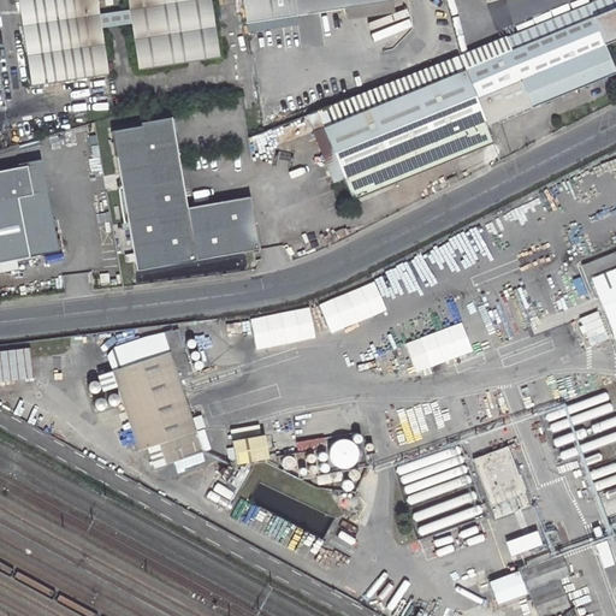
[(17,0),(30,87),(108,75),(101,29),(99,16),(96,0),(17,0)]
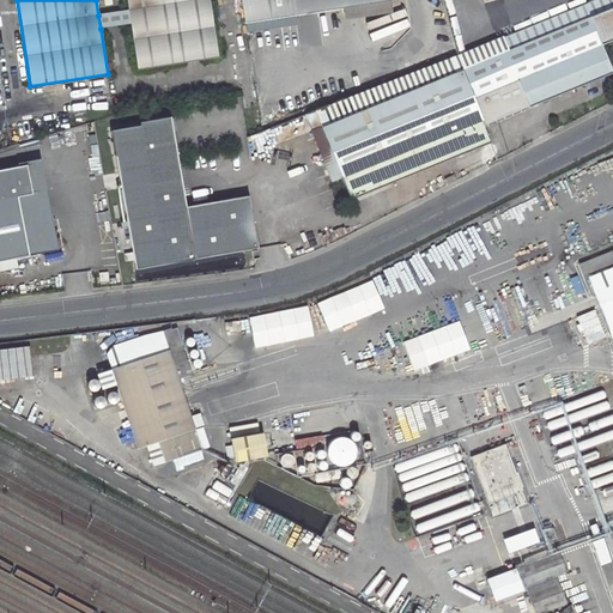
[(127,0),(129,11),(131,24),(138,71),(216,59),(207,0),(127,0)]
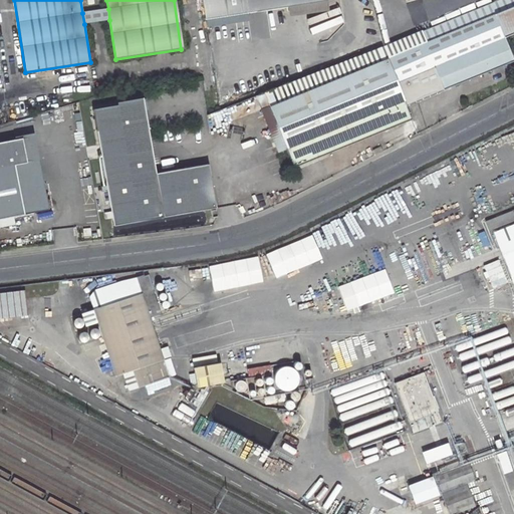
[(202,0),(206,19),(329,0),(328,0),(202,0)]
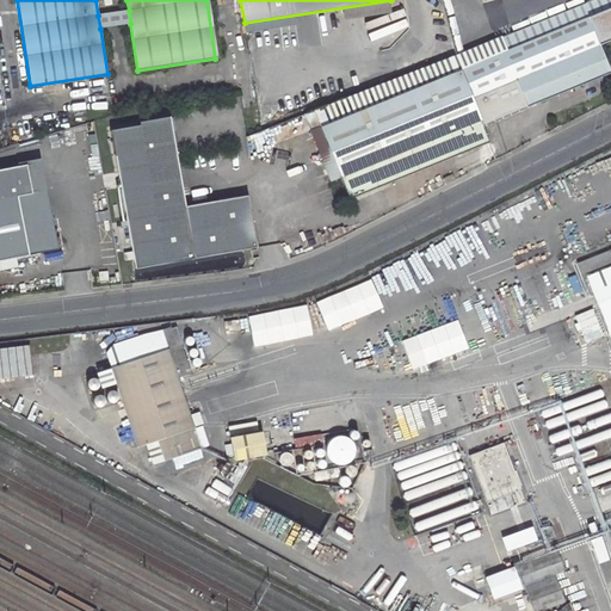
[(483,128),(610,76),(610,65),(604,47),(610,44),(610,0),(596,0),(514,32),(519,45),(461,69),(483,128)]
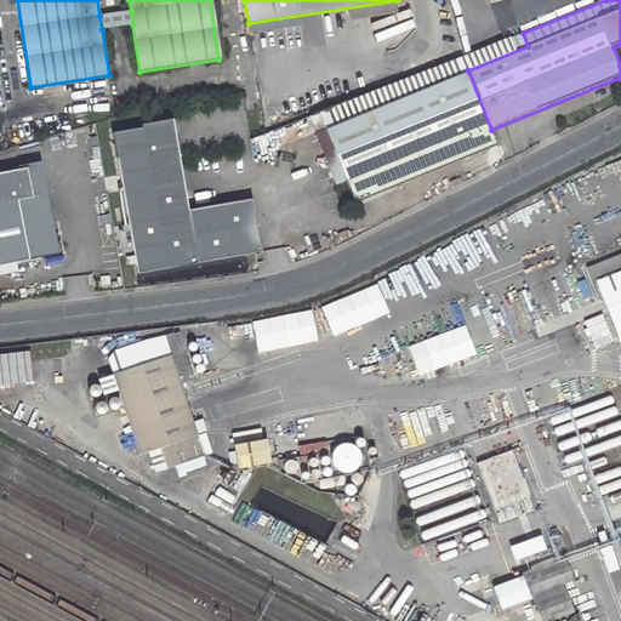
[(100,16),(102,29),(132,24),(131,11),(100,16)]
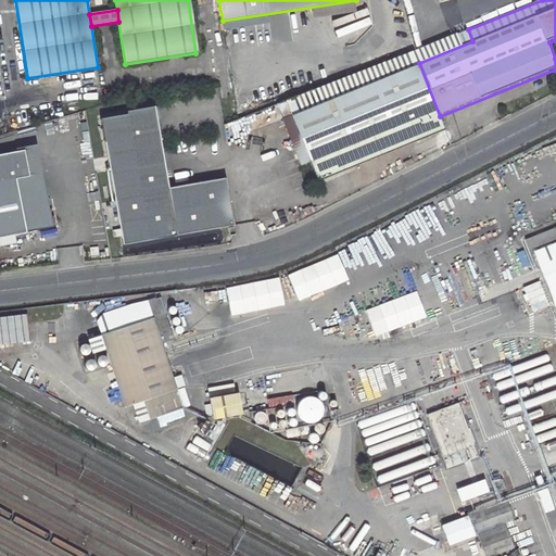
[(419,63),(472,41),(468,29),(415,50),(414,51),(419,63)]
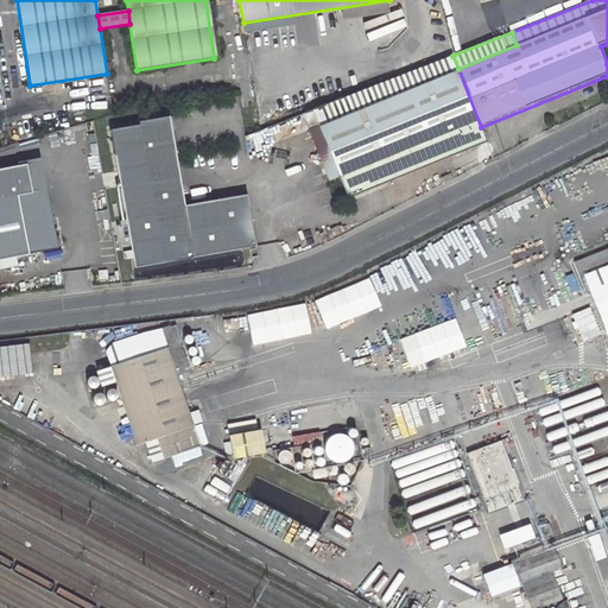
[(341,176),(349,198),(488,144),(481,127),(458,69),(453,56),(315,111),(321,126),(334,160),(325,164),(331,179),(341,176)]
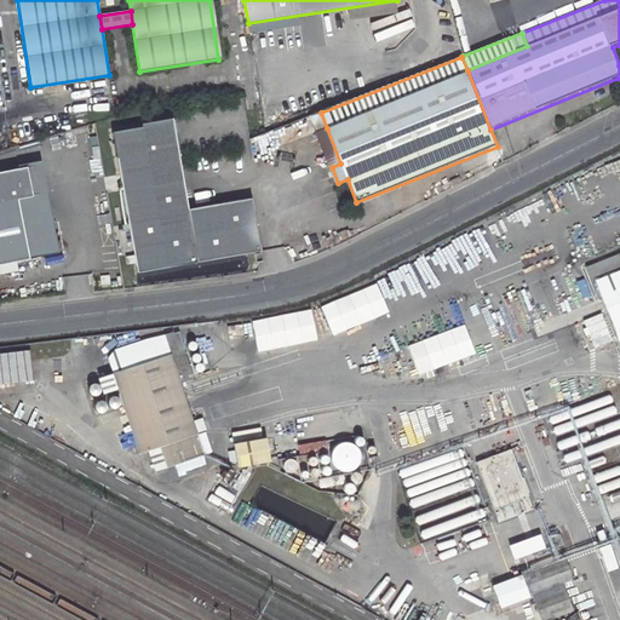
[(142,128),(113,133),(138,274),(197,263),(189,210),(172,118),(141,124),(142,128)]
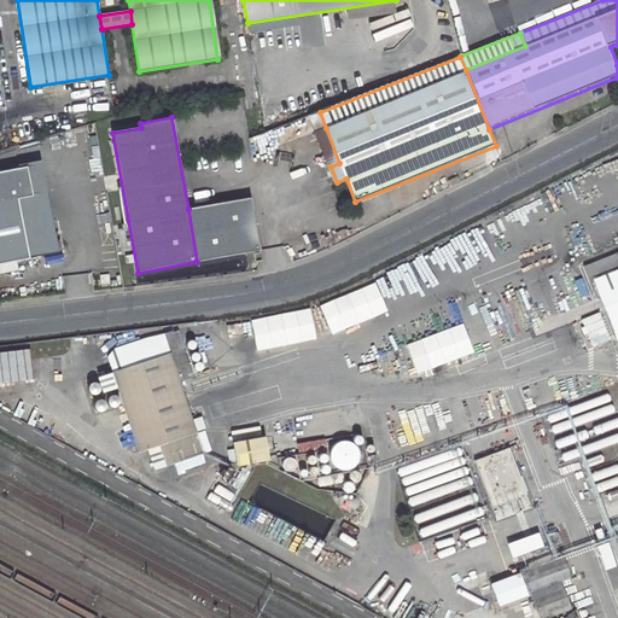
[(326,128),(318,132),(331,167),(339,163),(326,128)]
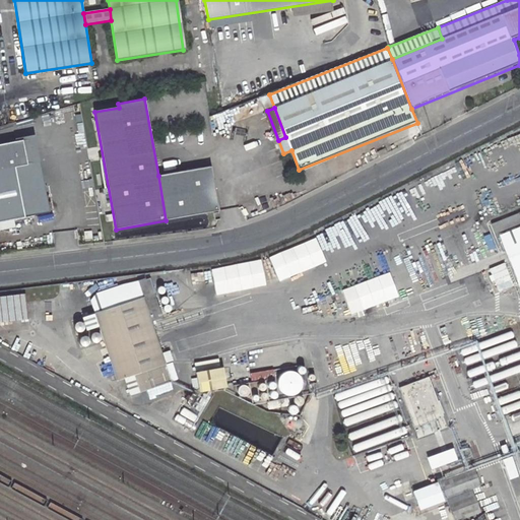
[(0,219),(53,209),(38,136),(0,143),(0,219)]
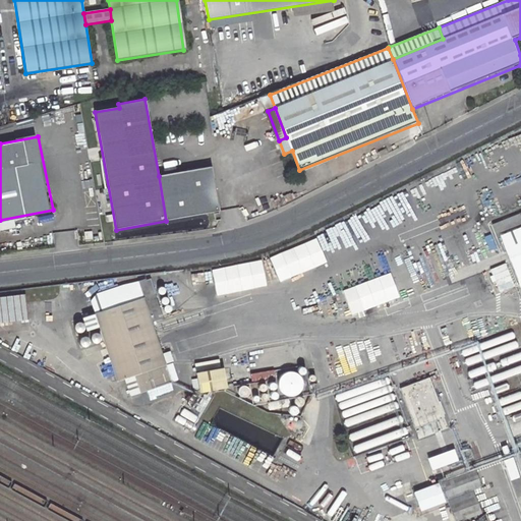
[(378,152),(380,157),(388,153),(386,148),(378,152)]
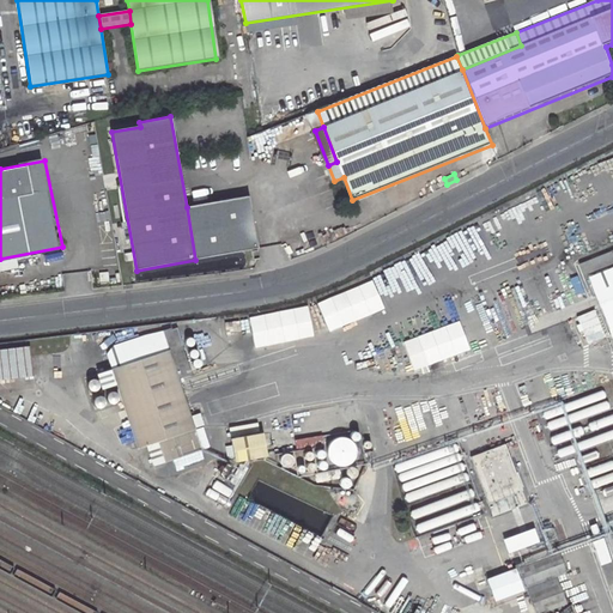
[(187,207),(195,260),(253,249),(259,249),(249,195),(187,207)]
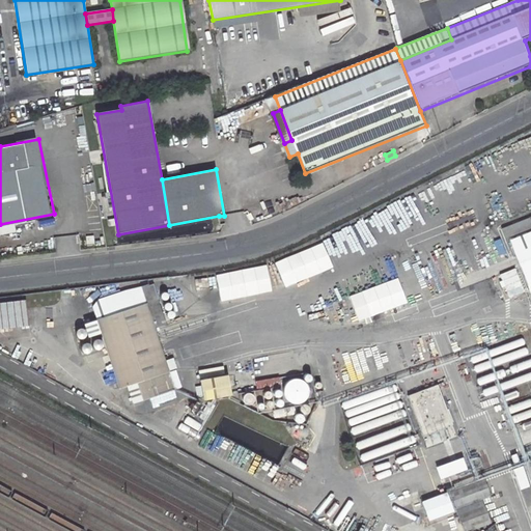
[(530,294),(530,228),(509,238),(530,294)]
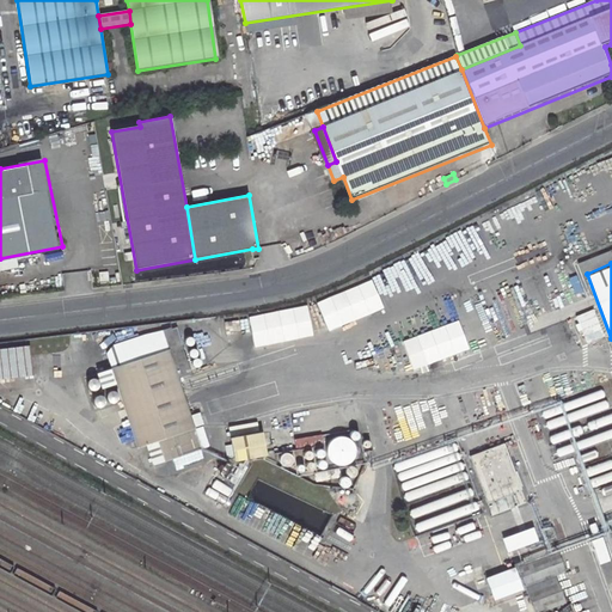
[(318,303),(330,331),(386,310),(375,281),(318,303)]
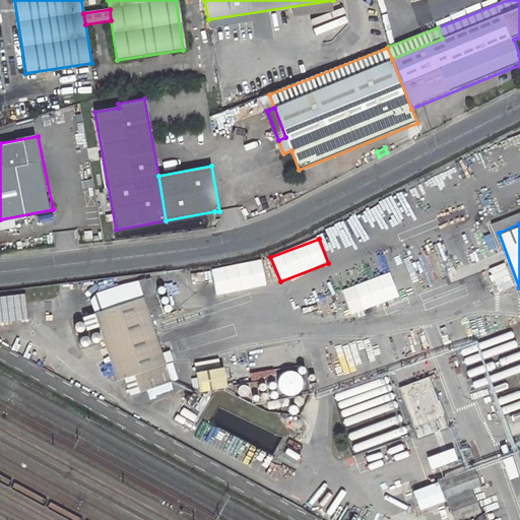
[(216,295),(268,288),(265,261),(213,268),(216,295)]
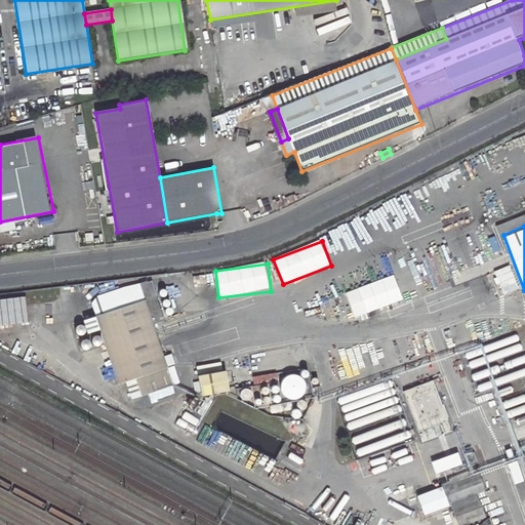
[(513,267),(495,272),(502,294),(519,290),(513,267)]
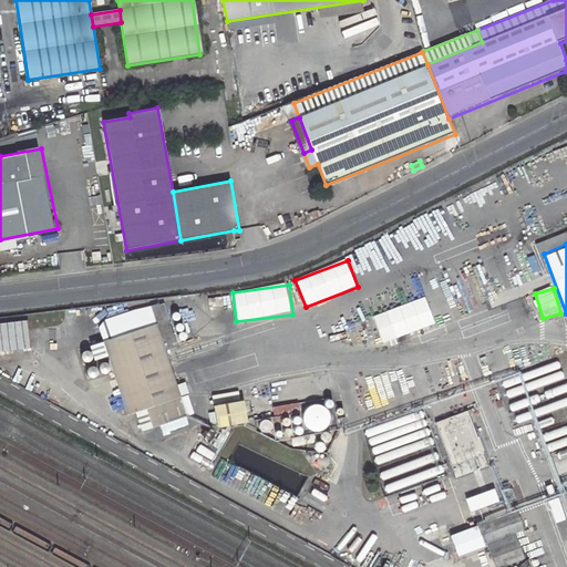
[(165,350),(178,347),(164,302),(152,307),(157,326),(165,350)]
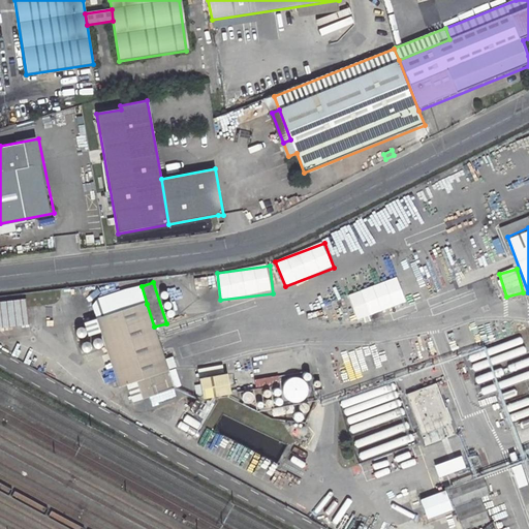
[(147,304),(142,286),(99,300),(94,307),(98,319),(132,309),(147,304)]
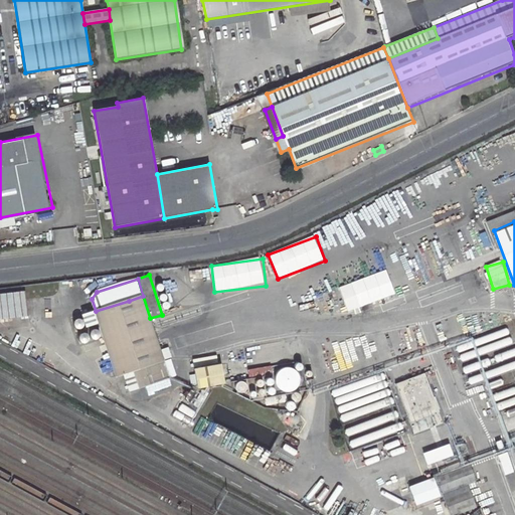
[(0,319),(29,318),(28,293),(0,294),(0,319)]
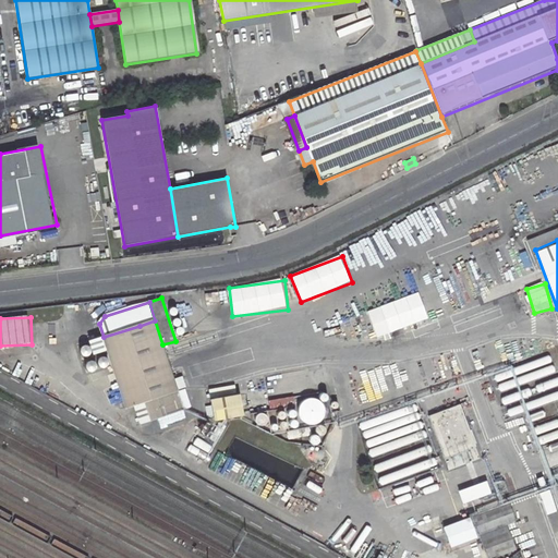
[(140,326),(104,337),(128,410),(146,403),(178,393),(162,344),(155,320),(140,326)]
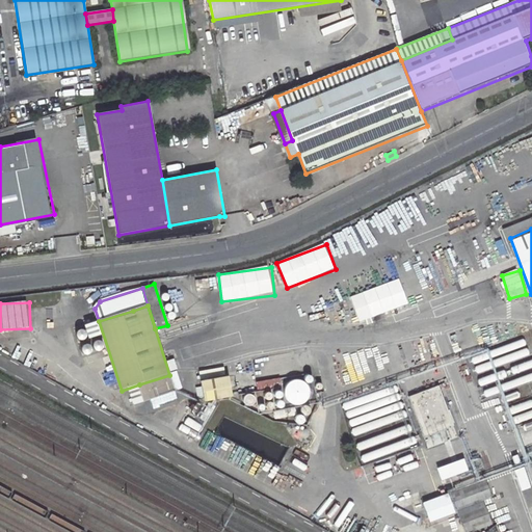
[(139,384),(144,402),(176,392),(169,375),(139,384)]
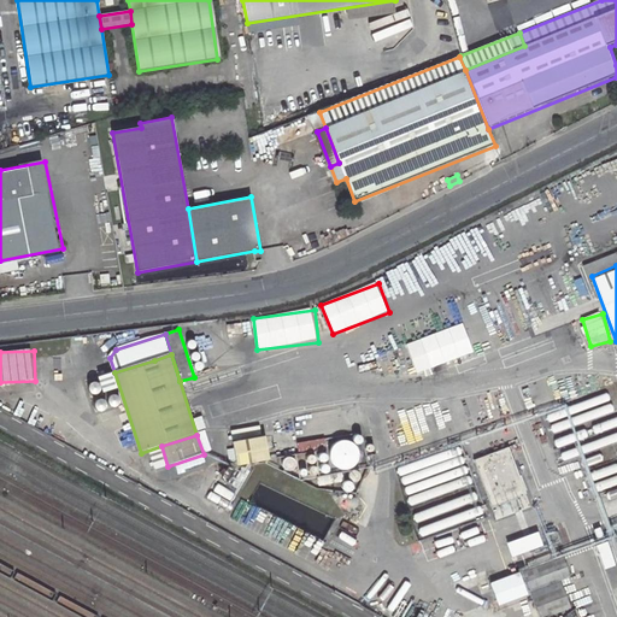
[(236,445),(242,469),(276,460),(269,436),(236,445)]
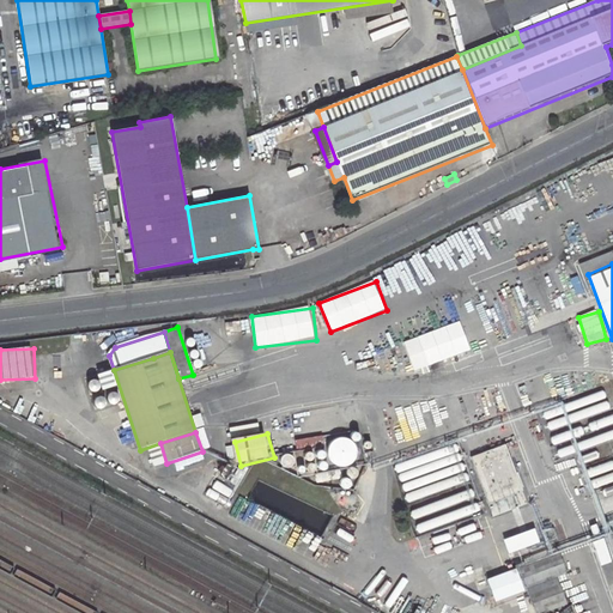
[(490,503),(525,492),(509,444),(474,456),(490,503)]
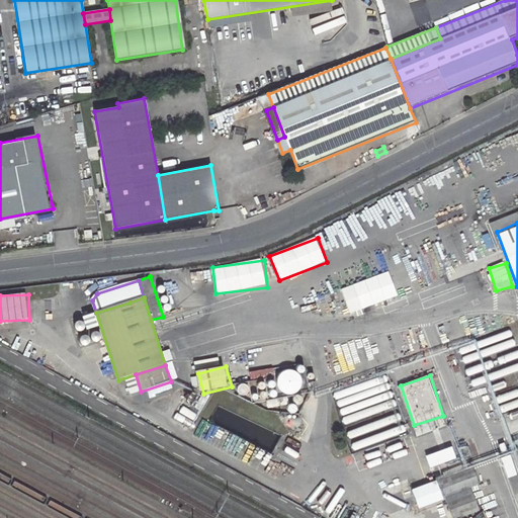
[(432,468),(458,458),(454,447),(428,456),(432,468)]
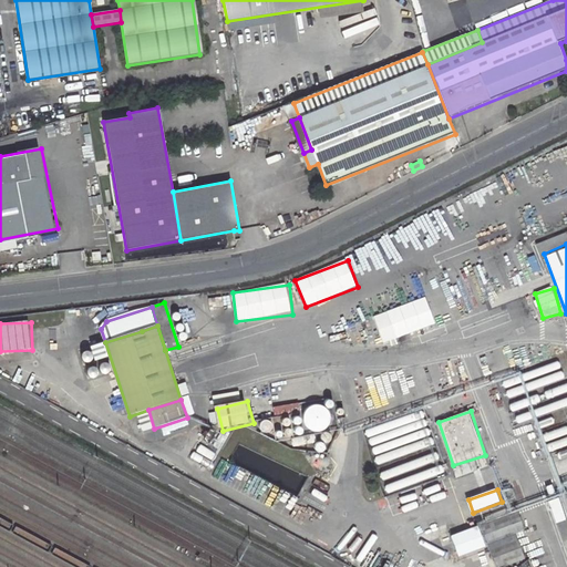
[(524,527),(516,511),(474,527),(481,544),(487,542),(513,532),(524,527)]
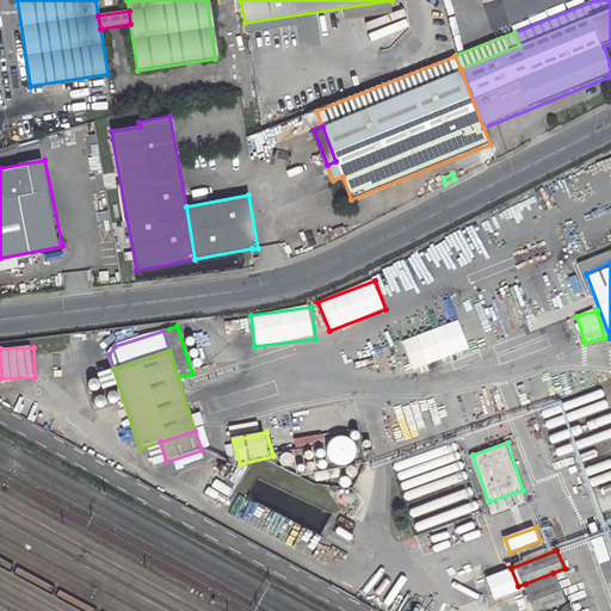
[(511,568),(485,579),(492,597),(518,586),(511,568)]
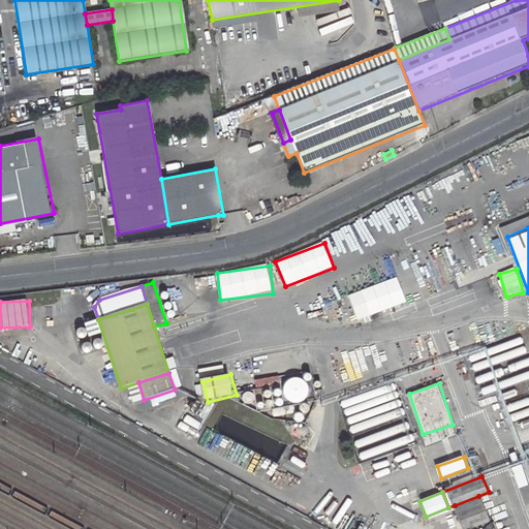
[(455,505),(463,528),(464,528),(488,520),(478,496),(455,505)]
